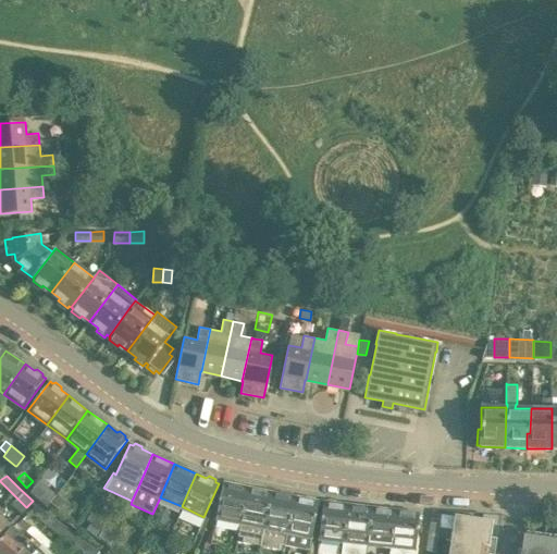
[(46,506),(49,502),(56,493),(39,480),(29,491),(46,506)]
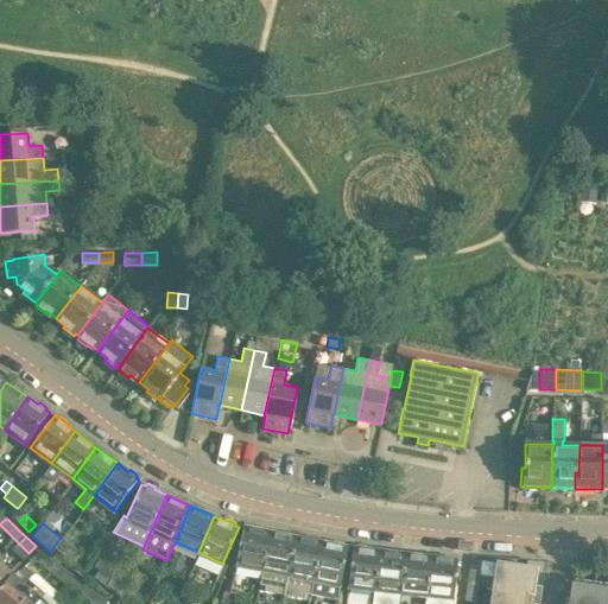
[(260,570),(268,531),(258,529),(258,526),(249,523),(247,527),(244,526),(235,565),(260,570)]
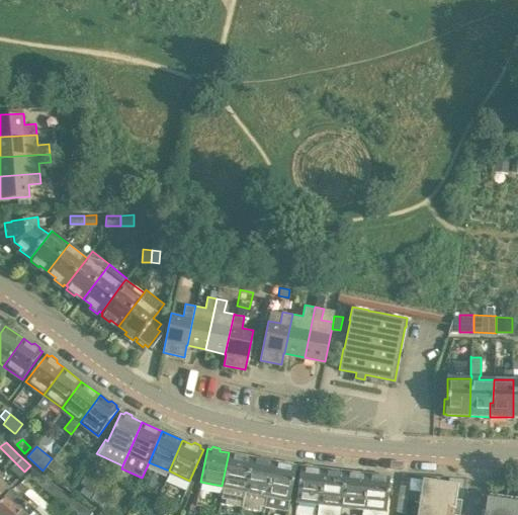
[(251,457),(229,452),(222,486),(220,498),(226,500),(225,504),(241,507),(245,490),(251,457)]
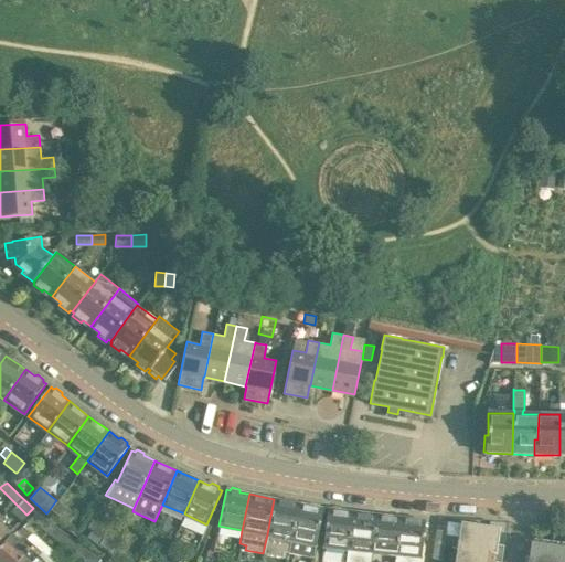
[(56,500),(50,509),(57,513),(64,505),(57,499),(56,500)]
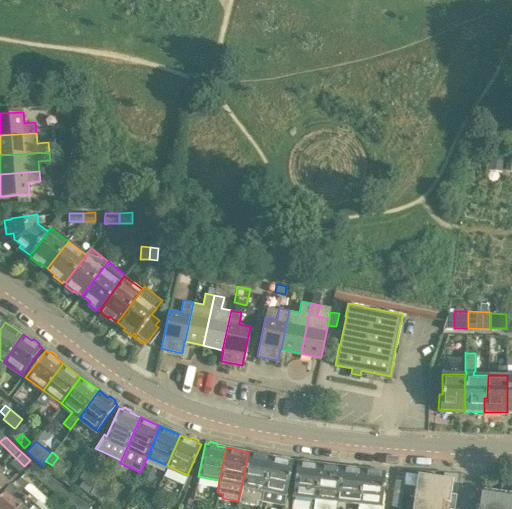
[(260,500),(262,489),(269,456),(248,452),(242,484),(238,501),(255,505),(256,500),(260,500)]
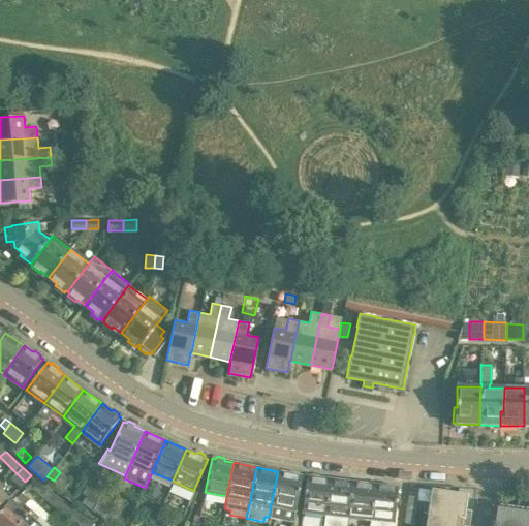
[(289,473),(278,471),(271,505),(296,509),(302,476),(300,475),(299,472),(292,471),(289,473)]
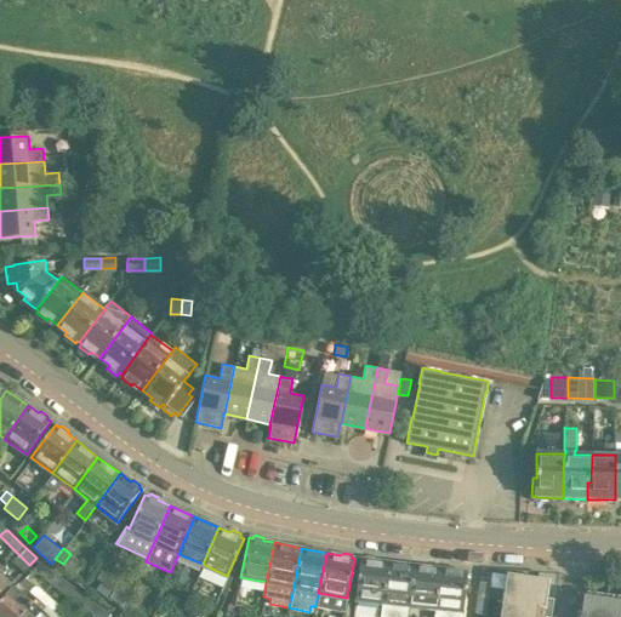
[(381,601),(386,561),(375,560),(374,558),(365,556),(363,559),(359,559),(355,599),(381,601)]
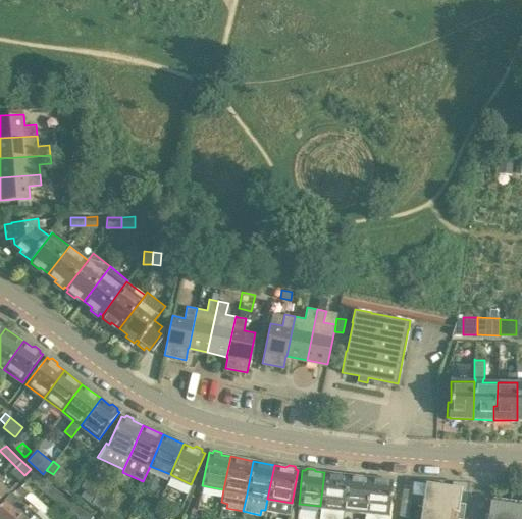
[(28,478),(38,486),(44,478),(34,471),(28,478)]
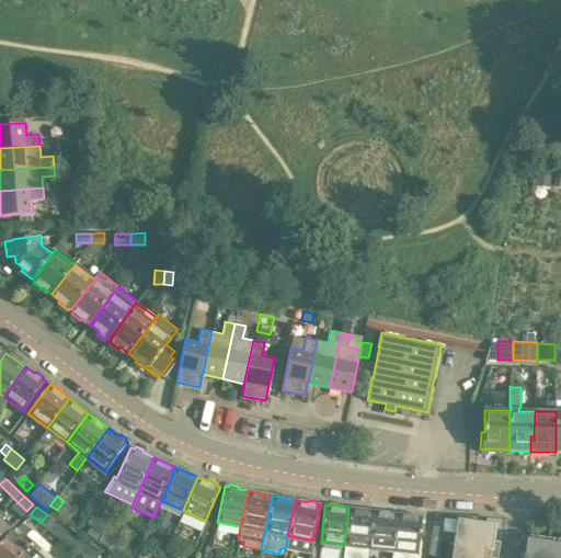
[(374,511),(348,508),(344,544),(345,544),(343,557),(350,557),(366,557),(369,547),(374,511)]
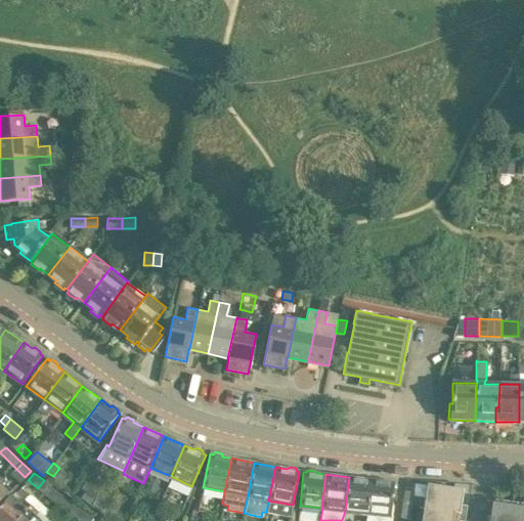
[(349,477),(345,511),(366,513),(370,480),(349,477)]
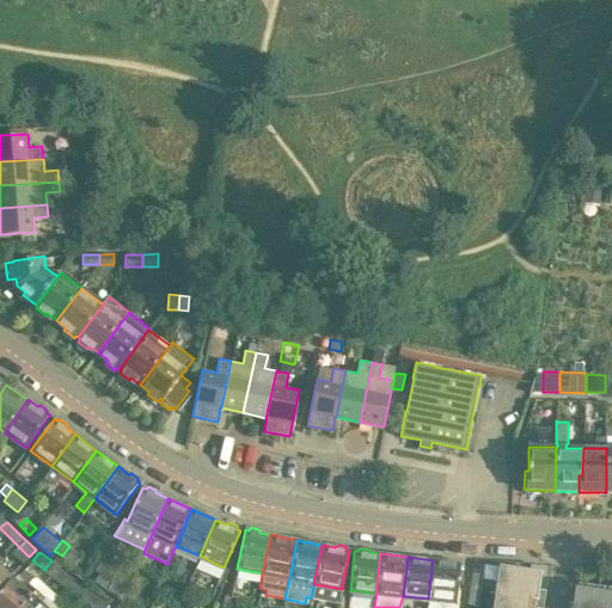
[(14,572),(0,558),(0,587),(1,587),(14,572)]
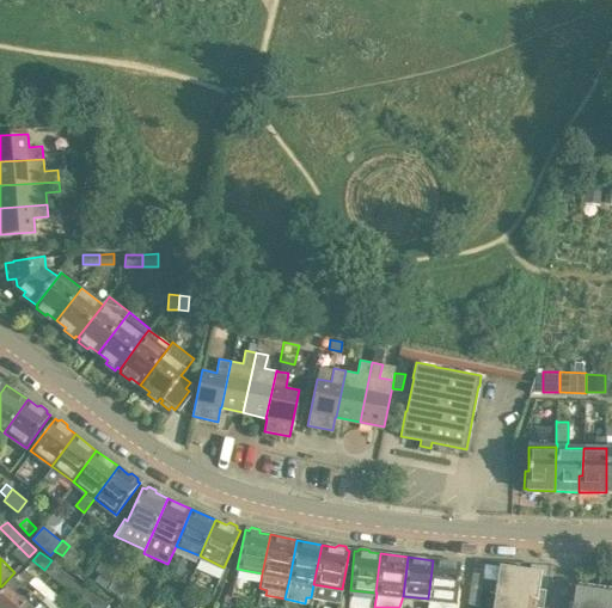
[(433,560),(428,599),(427,607),(454,607),(460,563),(458,563),(456,559),(448,558),(446,562),(433,560)]
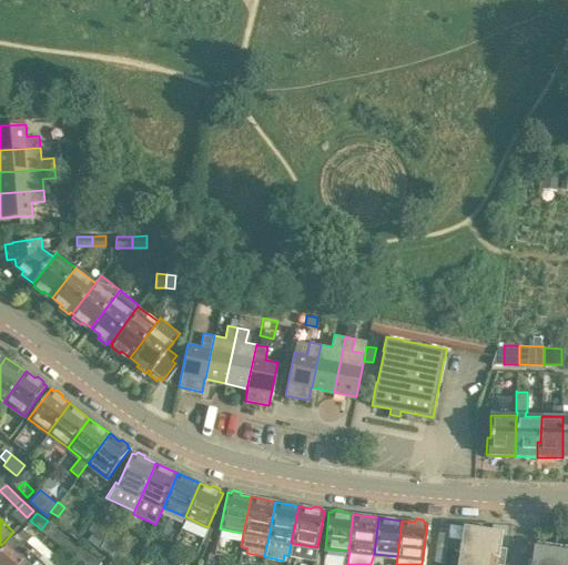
[(58,528),(48,521),(41,530),(52,537),(58,528)]
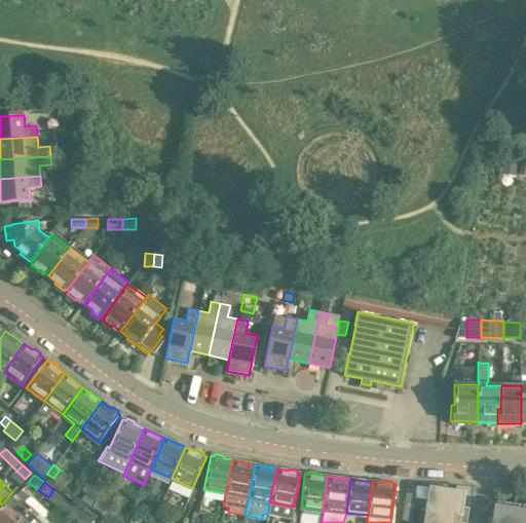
[(94,509),(100,495),(91,491),(94,487),(85,483),(81,490),(85,492),(80,499),(94,509)]
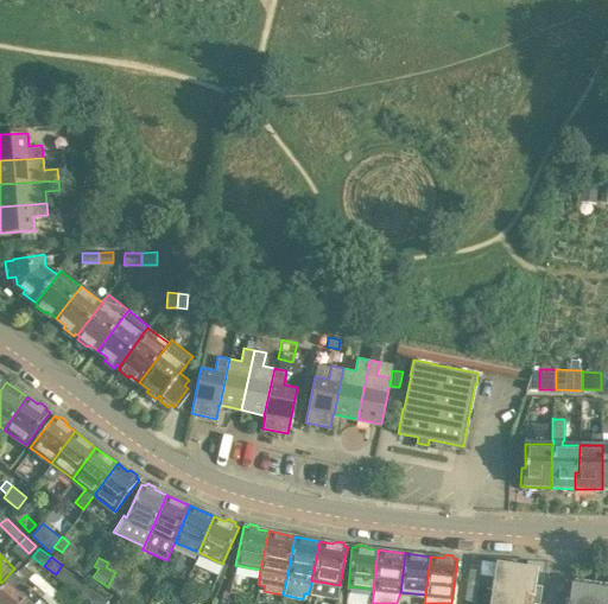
[(495,561),(492,586),(539,593),(540,586),(534,585),(537,567),(495,561)]
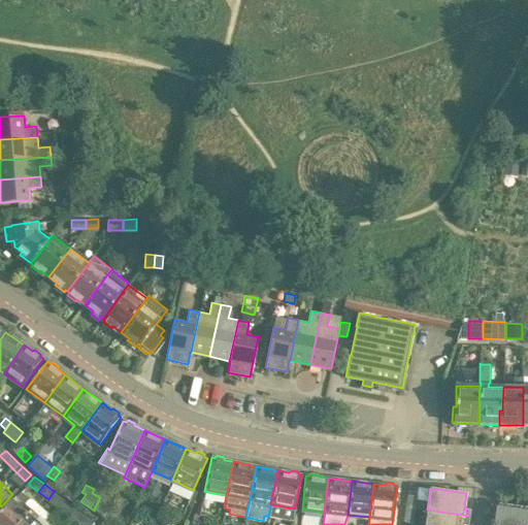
[(0,514),(0,524),(46,524),(24,504),(29,498),(22,491),(0,514)]
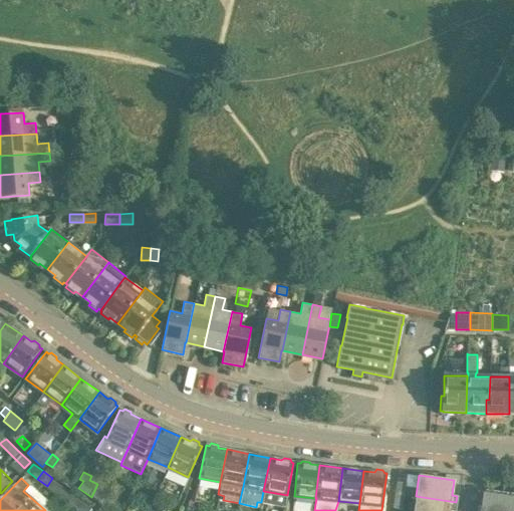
[(47,486),(57,493),(62,485),(52,478),(47,486)]
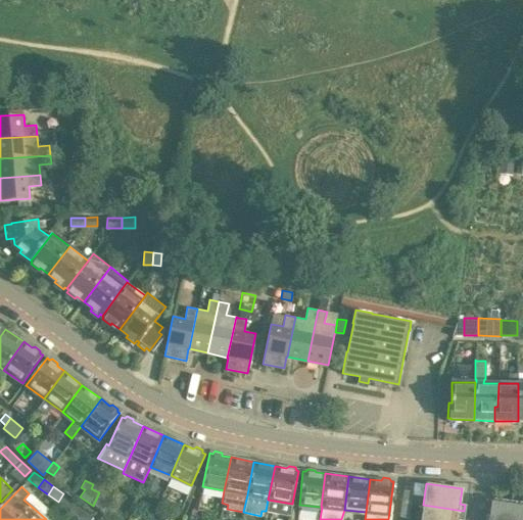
[(403,488),(402,502),(411,504),(413,490),(403,488)]
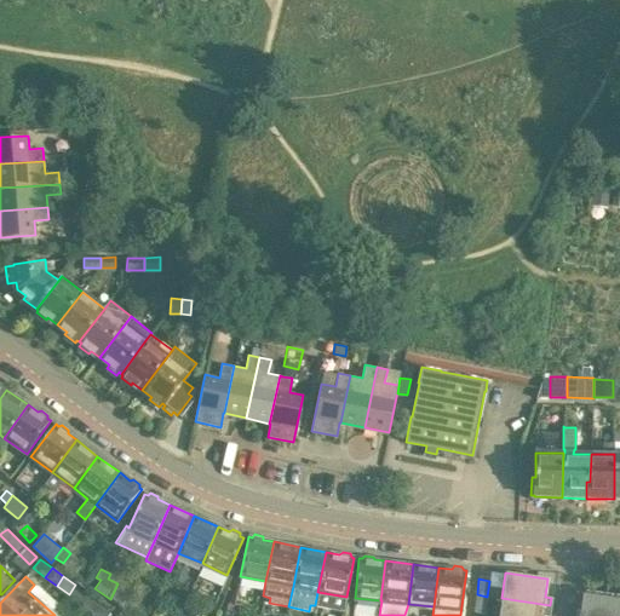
[(87,594),(75,585),(69,594),(80,603),(87,594)]
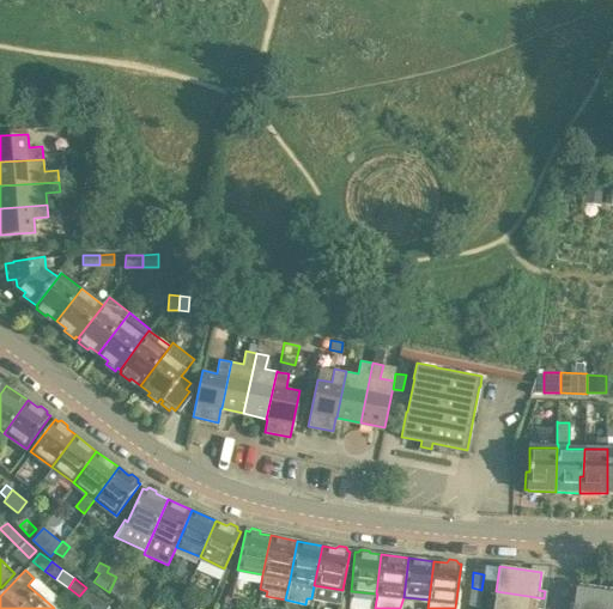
[(612,608),(612,588),(580,583),(575,608),(612,608)]
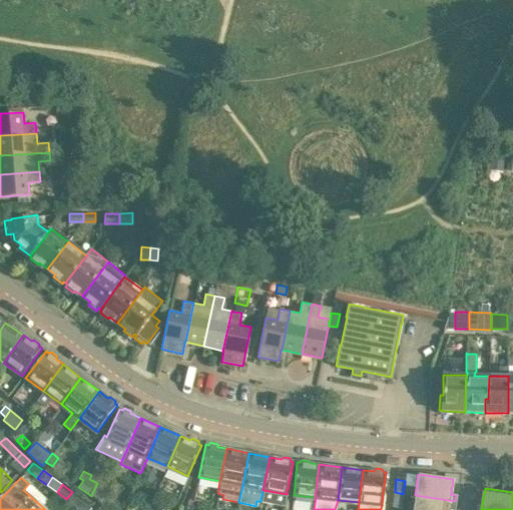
[(66,499),(76,506),(82,499),(72,492),(66,499)]
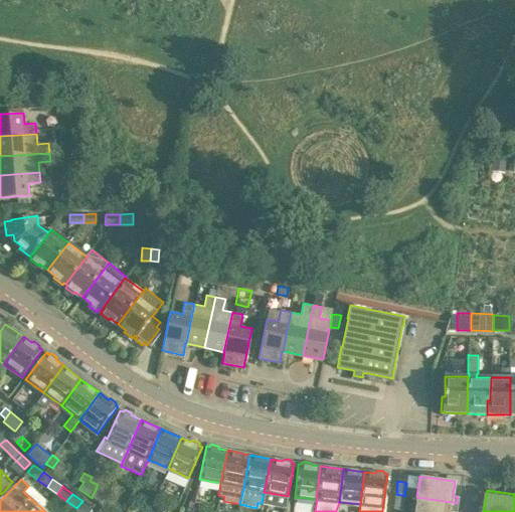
[(396,494),(394,507),(402,509),(404,496),(396,494)]
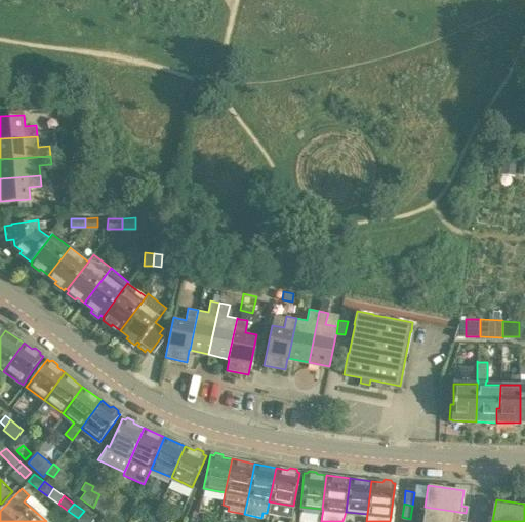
[(421,521),(458,521),(459,520),(465,520),(466,513),(425,507),(421,521)]
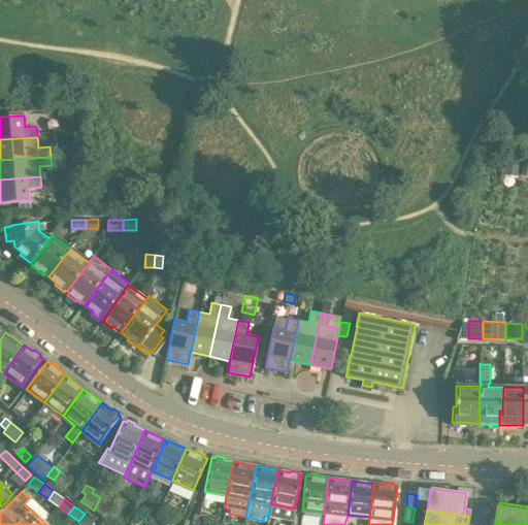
[(91,524),(94,521),(85,514),(78,521),(83,524),(91,524)]
